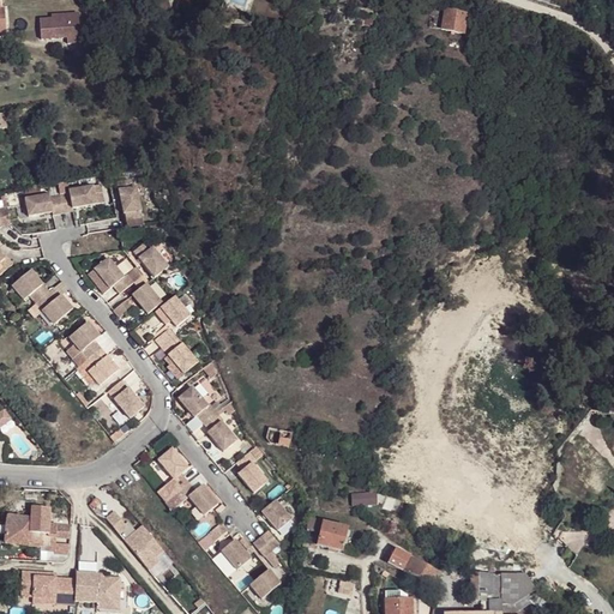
[(468,12),(446,8),(443,30),(465,32),(468,12)]
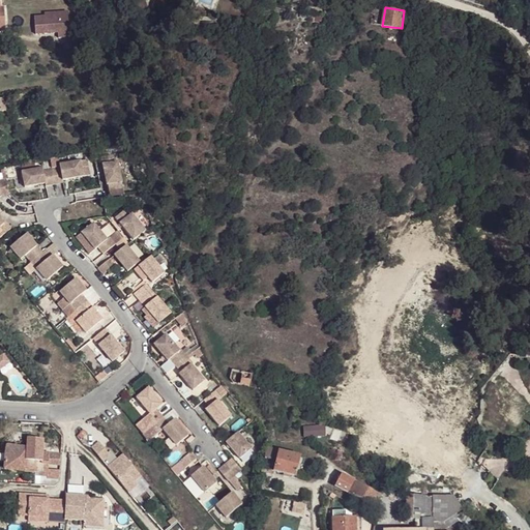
[(34,18),(35,35),(48,35),(48,31),(58,30),(58,34),(58,38),(68,37),(66,11),(43,13),(43,18),(34,18)]
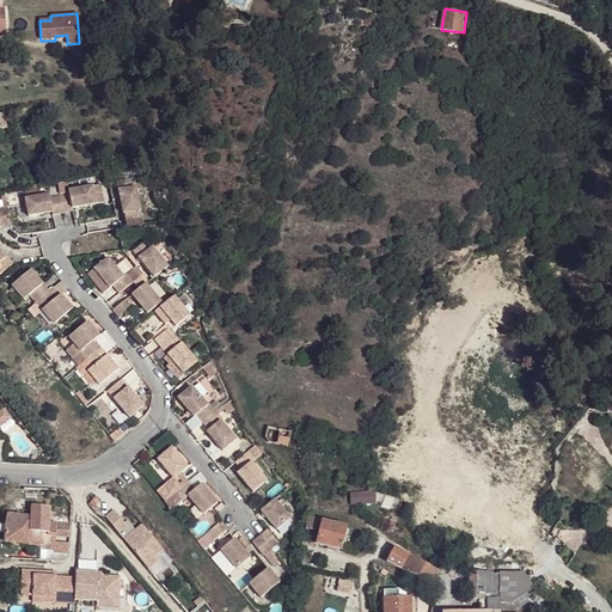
[(123,50),(118,40),(112,42),(118,53),(123,50)]
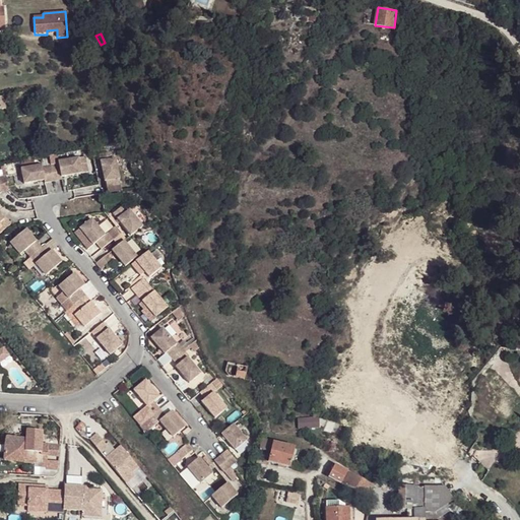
[(107,194),(121,191),(116,161),(113,163),(112,155),(100,157),(107,194)]
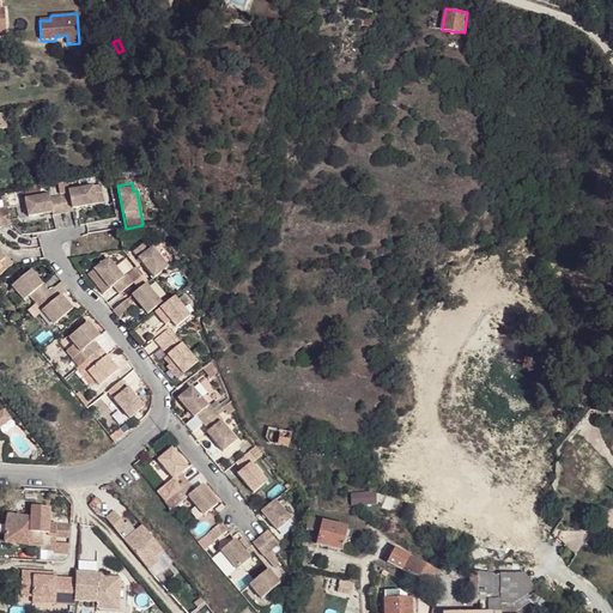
[(67,196),(60,198),(64,216),(71,214),(70,211),(96,206),(92,188),(67,193),(67,196)]
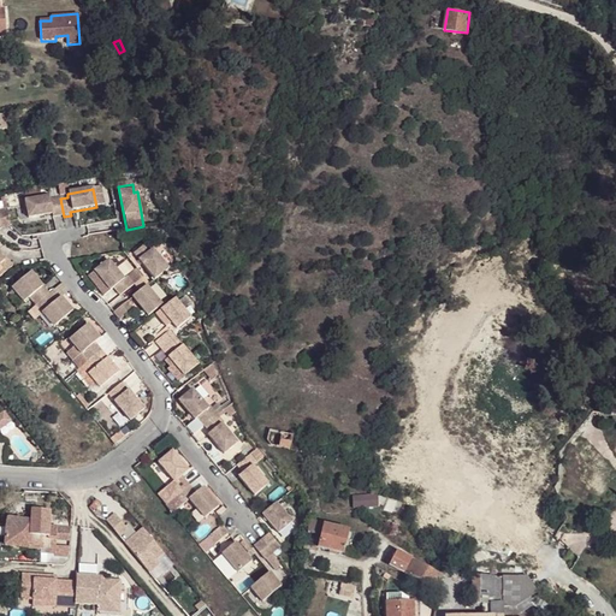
[(64,217),(60,199),(51,200),(49,197),(18,202),(22,221),(53,215),(53,218),(64,217)]
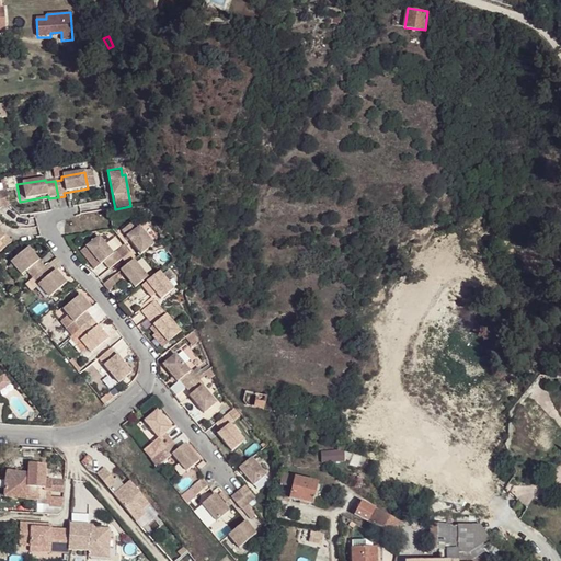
[(0,207),(9,207),(7,193),(0,194),(0,207)]
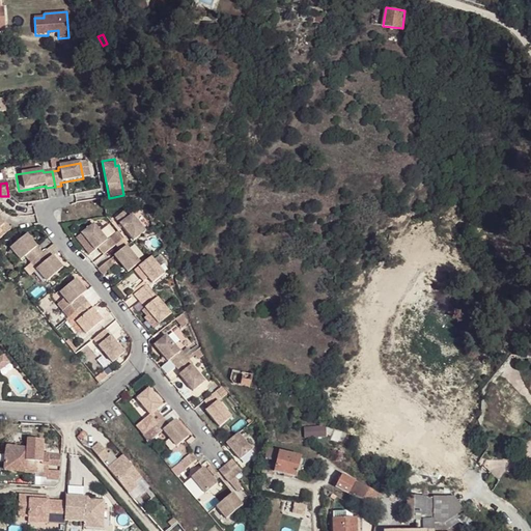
[(134,241),(144,231),(130,215),(127,218),(122,213),(115,220),(134,241)]
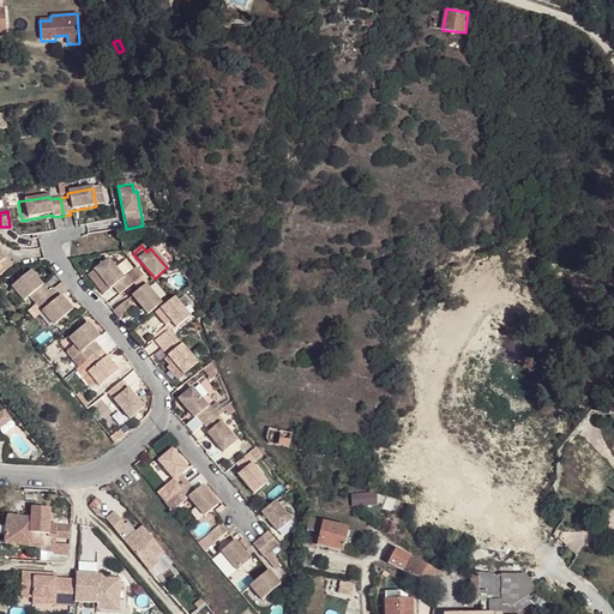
[(0,256),(0,277),(13,266),(6,258),(4,260),(0,256)]
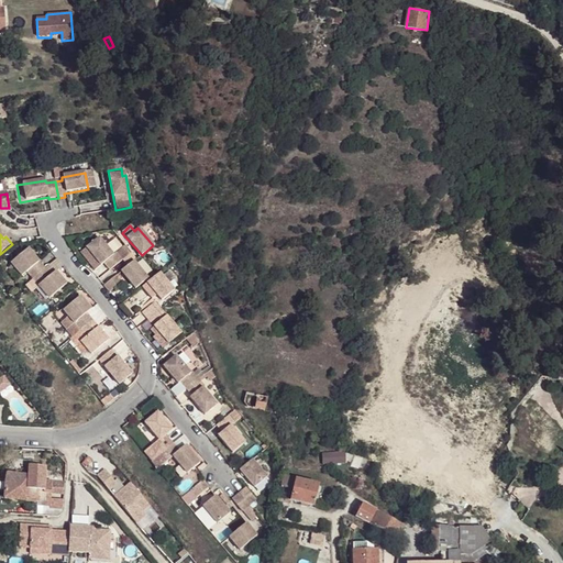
[(103,267),(108,273),(122,262),(117,255),(113,258),(98,241),(86,251),(100,269),(103,267)]
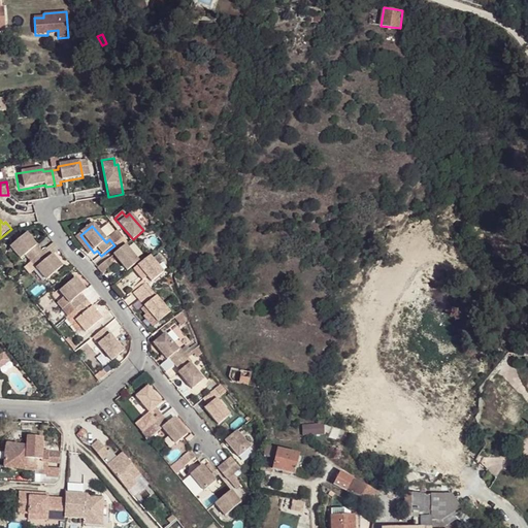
[(31,263),(43,253),(28,234),(11,248),(21,260),(26,256),(31,263)]
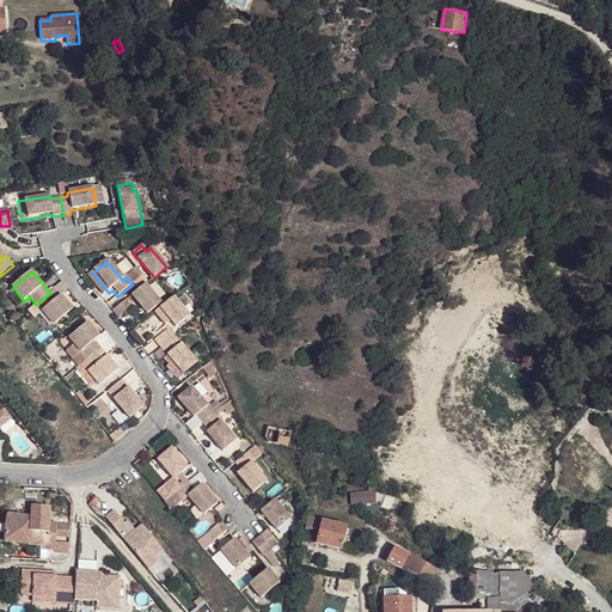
[(161,303),(147,283),(132,297),(146,316),(161,303)]
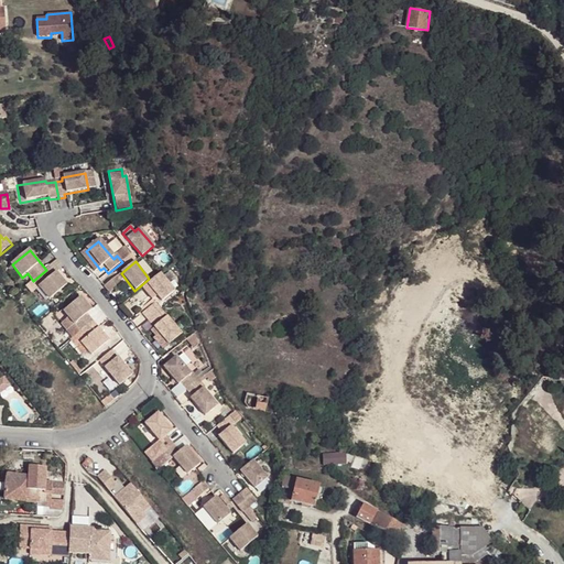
[(53,277),(46,270),(33,281),(50,300),(67,285),(57,273),(53,277)]
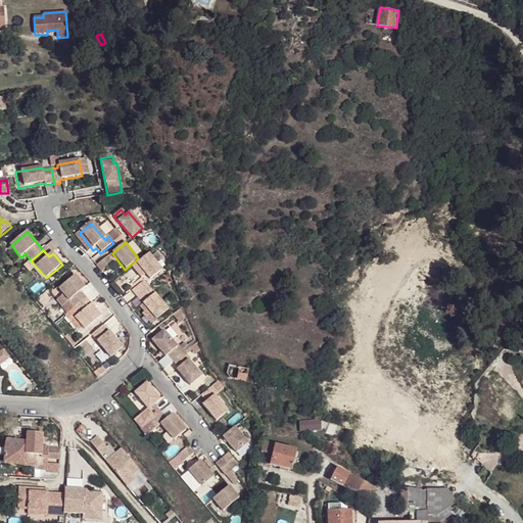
[(148,254),(136,265),(143,274),(148,280),(160,270),(148,254)]
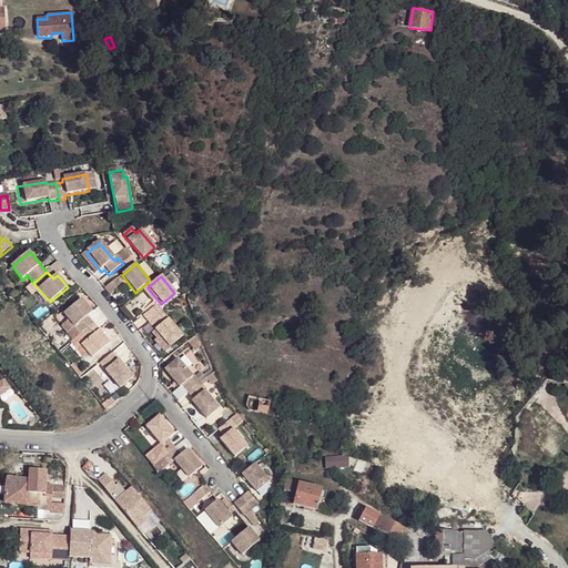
[(123,285),(118,279),(105,290),(110,296),(123,285)]
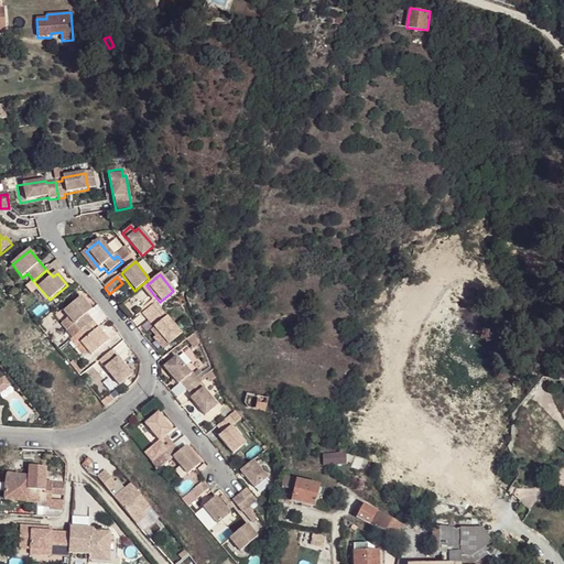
[(147,285),(143,289),(151,299),(154,295),(147,285)]
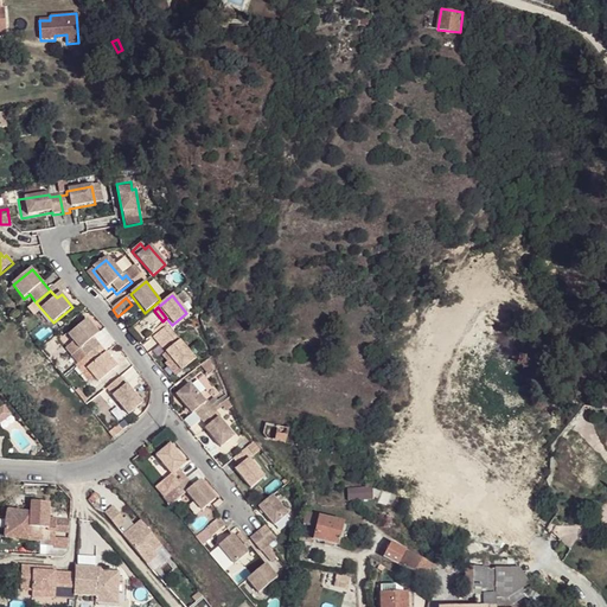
[(88,357),(101,346),(94,338),(100,334),(87,320),(69,334),(88,357)]
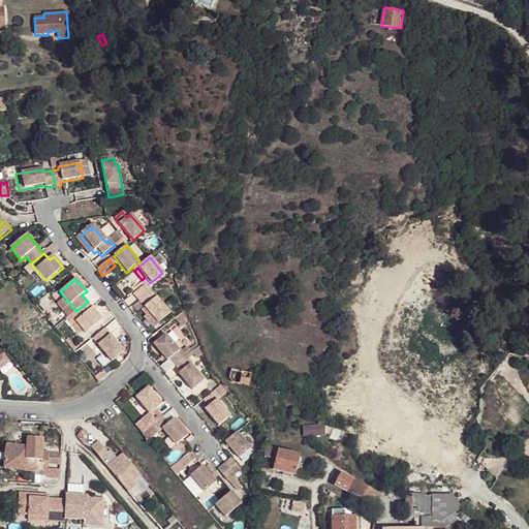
[(132,292),(138,300),(150,290),(144,283),(132,292)]
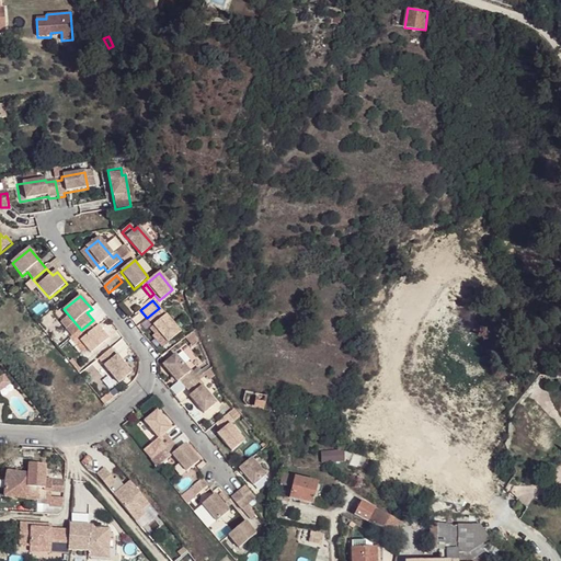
[(159,308),(147,318),(161,334),(173,325),(159,308)]
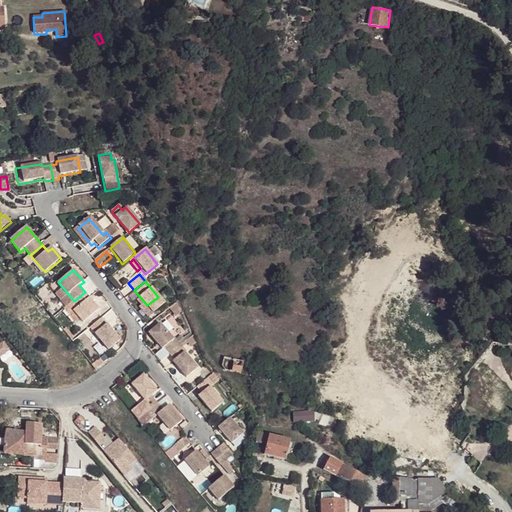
[(134,290),(131,293),(135,298),(133,300),(142,310),(147,305),(134,290)]
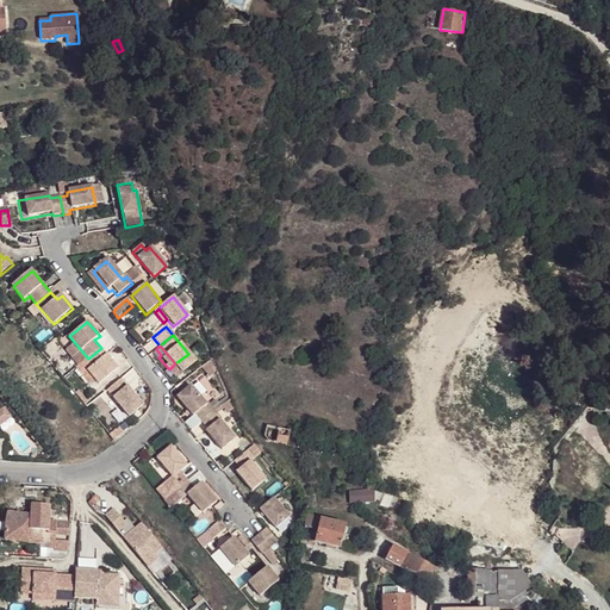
[(119,368),(101,348),(88,359),(94,366),(88,371),(100,385),(119,368)]
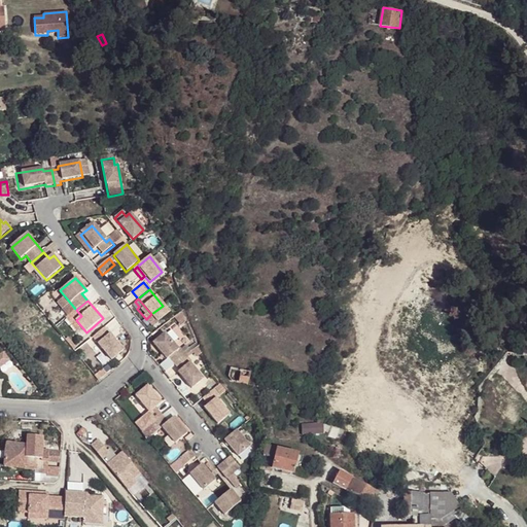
[(123,349),(104,326),(93,337),(111,359),(123,349)]
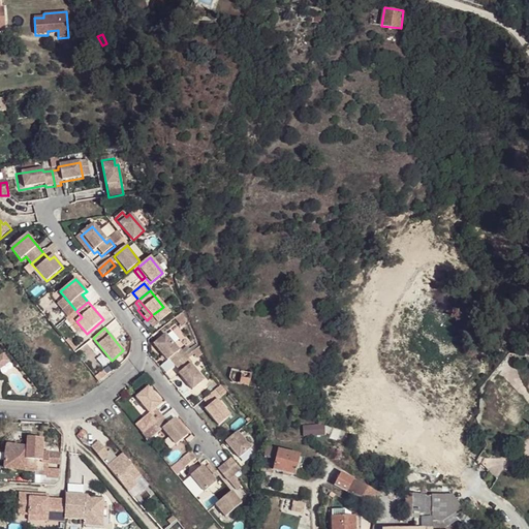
[(174,366),(186,355),(180,348),(179,349),(165,334),(152,344),(165,360),(167,358),(174,366)]
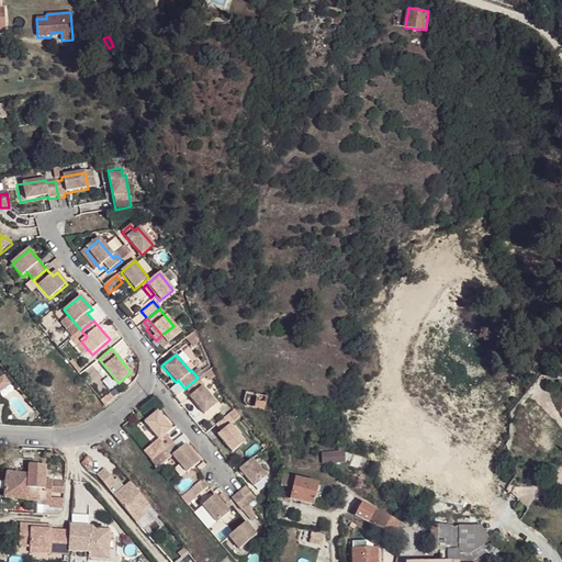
[(204,385),(198,378),(184,389),(192,396),(190,398),(204,414),(217,402),(203,386),(204,385)]
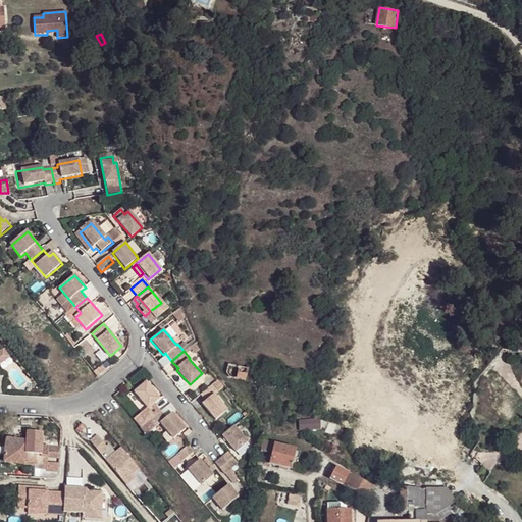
[(93,371),(97,376),(105,369),(101,365),(93,371)]
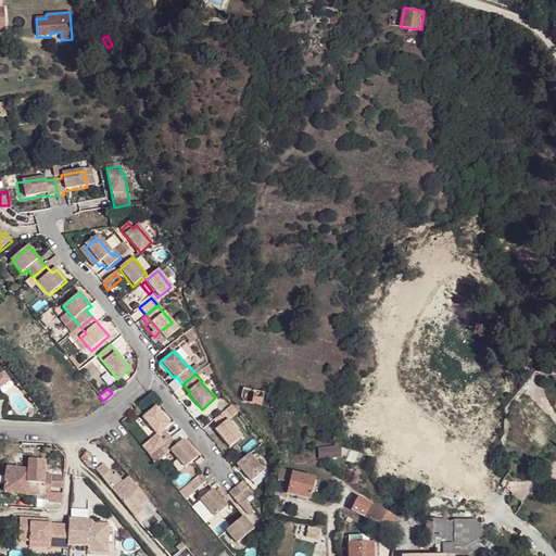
[(251,403),(262,405),(265,392),(253,390),(251,403)]
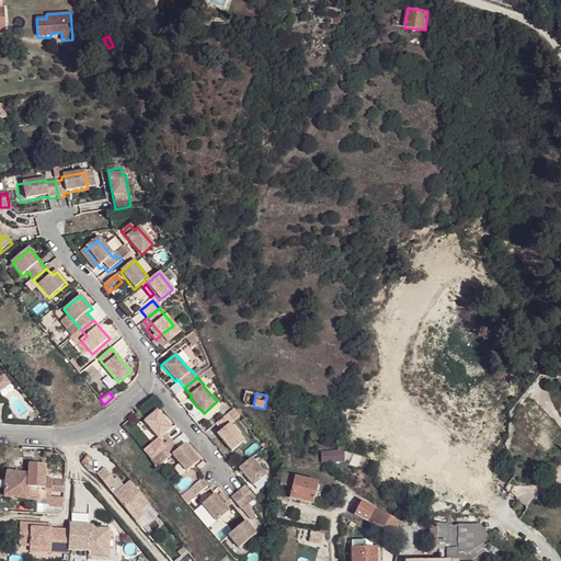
[(156,411),(145,421),(158,437),(142,450),(150,460),(172,442),(163,432),(169,427),(156,411)]
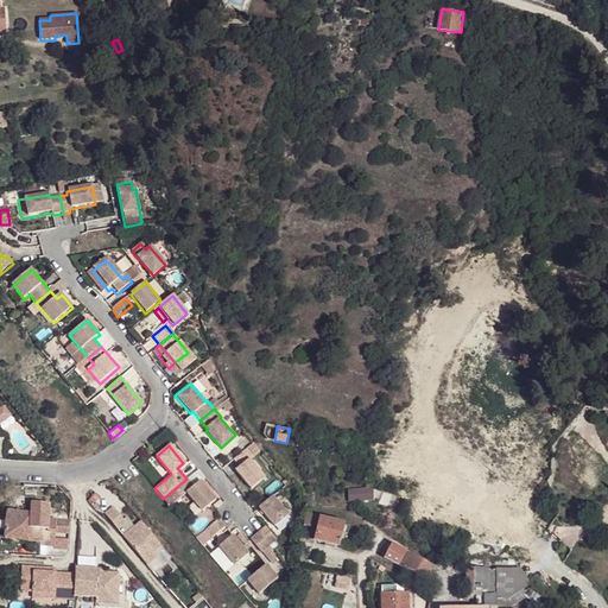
[(252,454),(246,447),(233,458),(239,467),(233,470),(249,488),(263,476),(247,458),(252,454)]
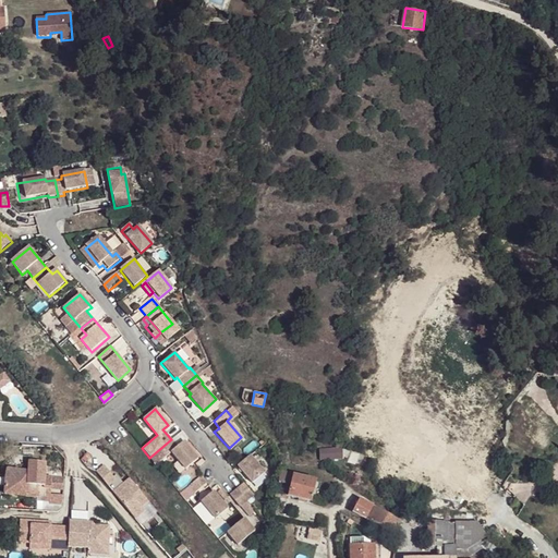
[(171,439),(179,449),(184,444),(189,439),(181,431),(171,439)]
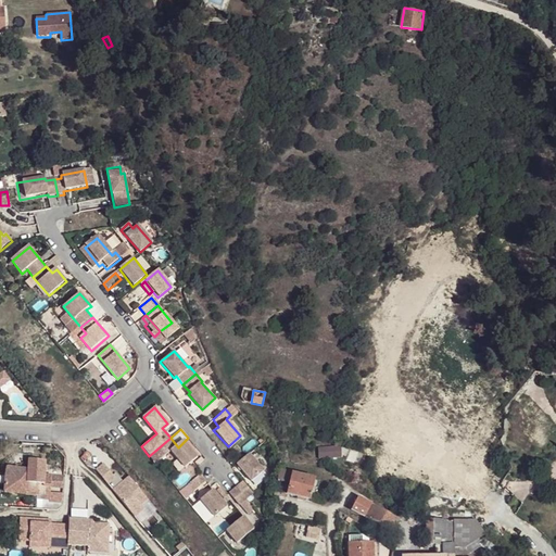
[(178,447),(171,438),(149,456),(155,463),(172,452),(185,468),(198,458),(184,442),(178,447)]
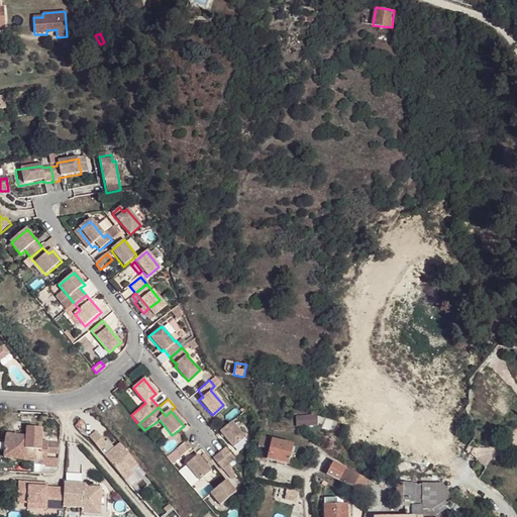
[(273,417),(274,428),(325,424),(324,412),(273,417)]
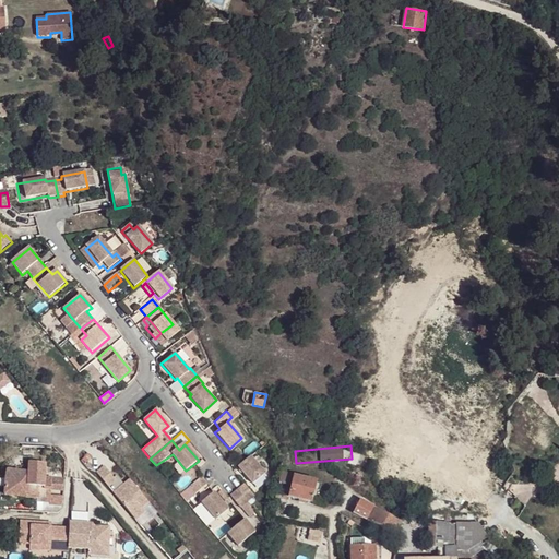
[(296,463),(295,451),(280,452),(285,464),(296,463)]
